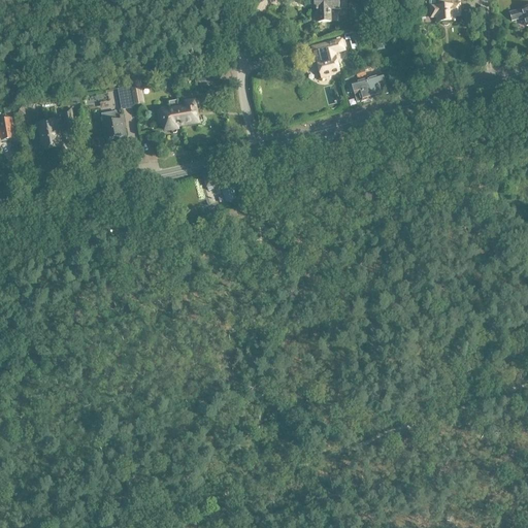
[(340,9),(339,0),(314,0),(315,9),(318,9),(319,23),(331,22),(331,9),(340,9)]
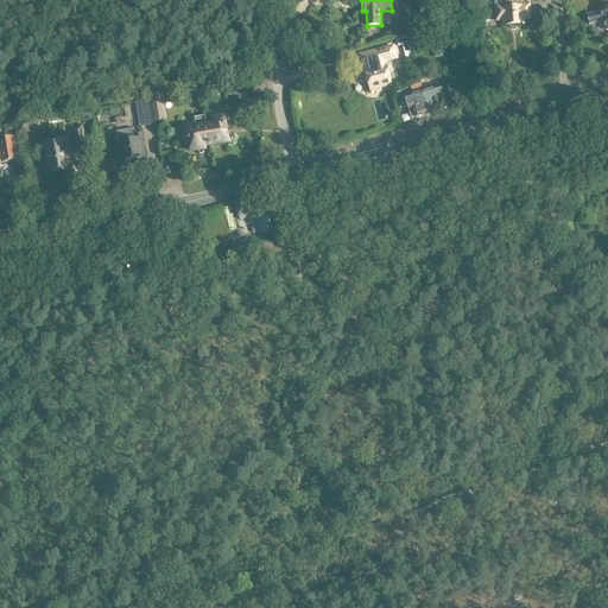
[(529,18),(529,6),(527,6),(527,1),(529,0),(527,0),(495,0),(496,19),(504,19),(504,26),(510,26),(510,27),(511,29),(512,29),(512,30),(513,30),(514,30),(515,29),(517,29),(517,27),(518,26),(518,25),(523,25),(523,18),(529,18)]
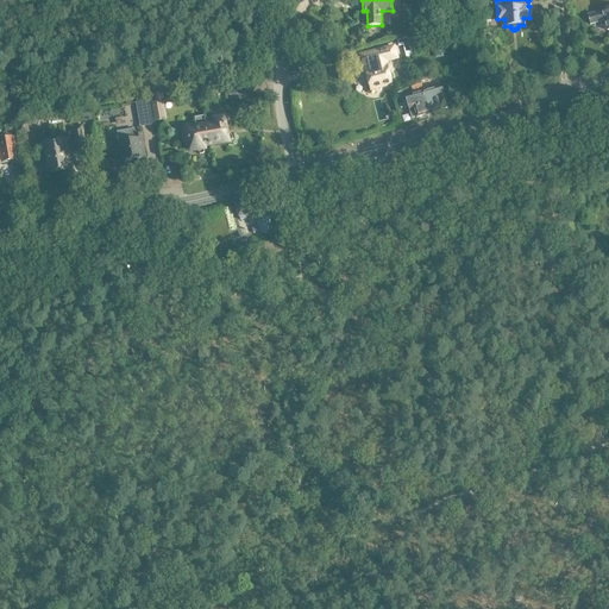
[(604,20),(608,31),(608,30),(608,8),(598,11),(598,12),(588,16),(590,25),(604,20)]
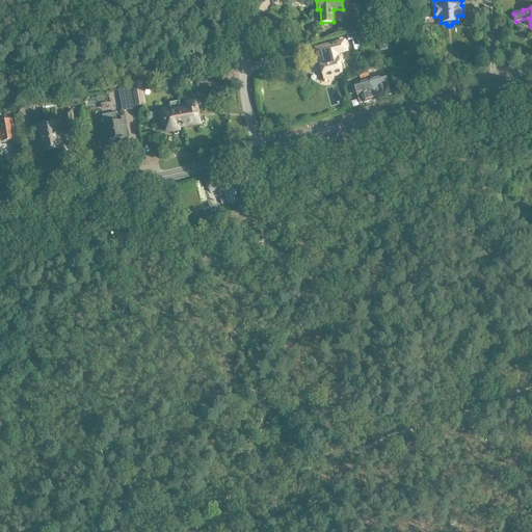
[(321,48),(316,49),(318,57),(319,63),(320,63),(324,79),(342,74),(337,53),(346,51),(344,42),(321,48)]
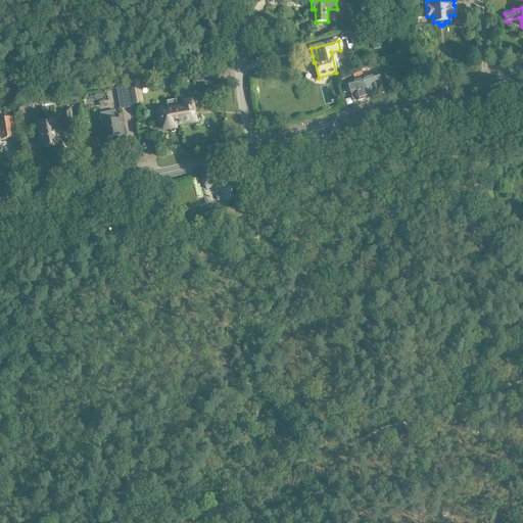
[(414,68),(407,69),(408,80),(416,78),(414,68)]
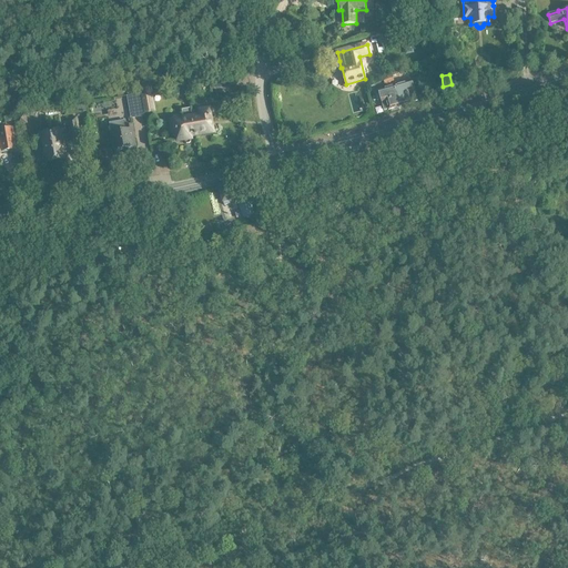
[(225,87),(224,80),(209,82),(211,90),(225,87)]
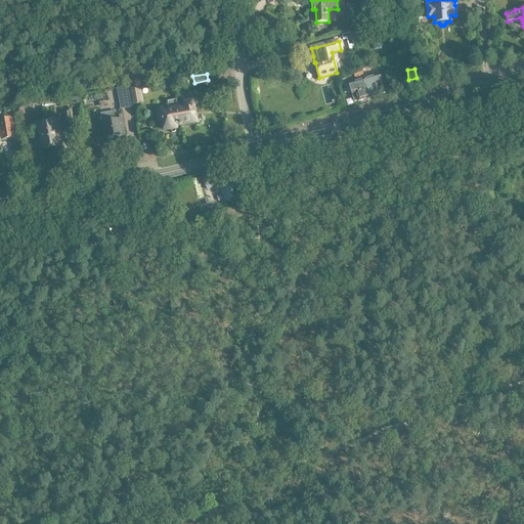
[(380,75),(364,80),(369,98),(381,95),(381,94),(385,93),(380,75)]
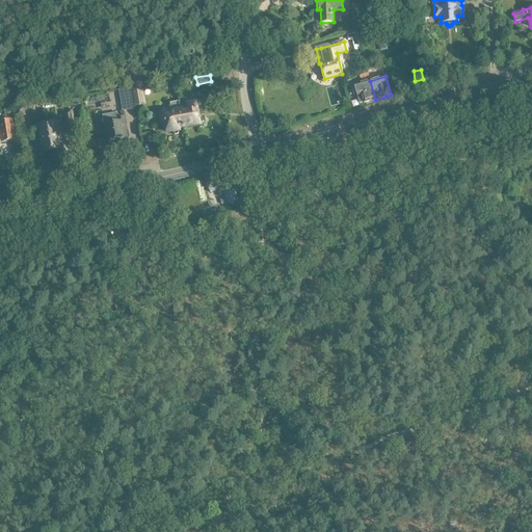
[(364,104),(375,100),(370,81),(354,85),(360,104),(364,102),(364,104)]
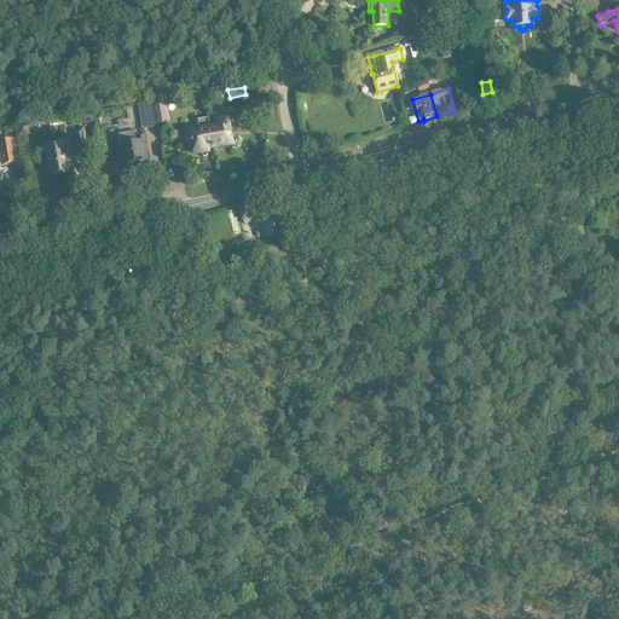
[(157,126),(152,103),(139,105),(143,129),(157,126)]
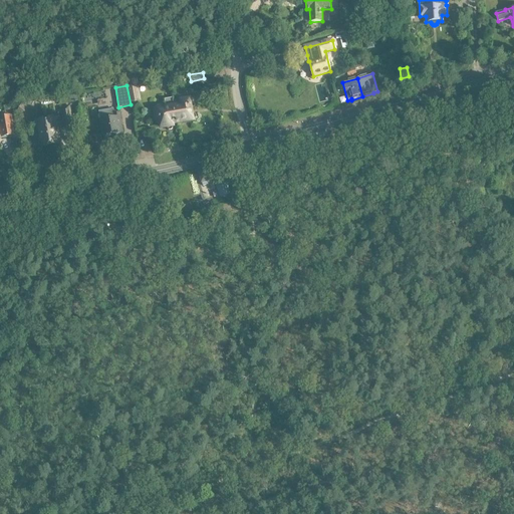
[(132,101),(140,100),(138,92),(130,94),(132,101)]
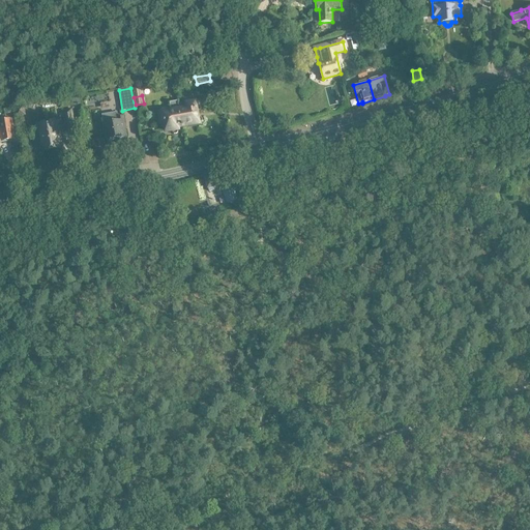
[(198,118),(195,99),(188,100),(186,102),(186,105),(179,106),(182,126),(200,123),(201,123),(202,122),(202,121),(202,120),(202,119),(201,118),(200,118),(199,118),(198,118)]
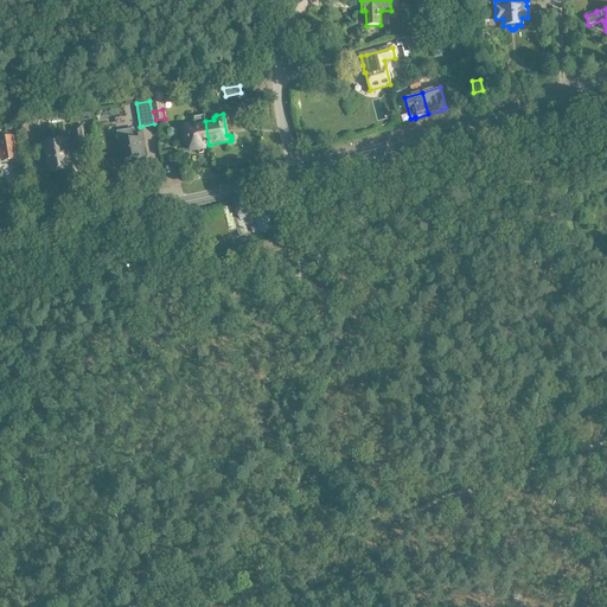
[(205,121),(204,116),(196,117),(198,128),(183,131),(185,140),(189,140),(190,151),(197,149),(197,152),(198,153),(199,154),(200,154),(202,154),(203,153),(204,152),(204,151),(204,149),(203,146),(209,145),(205,121)]
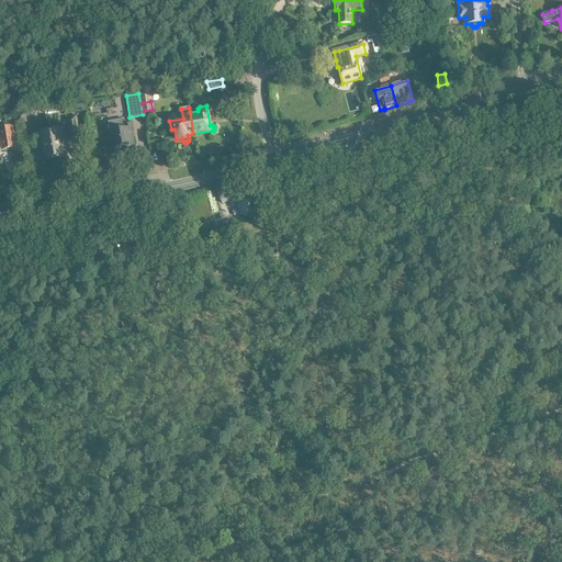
[(27,123),(25,113),(15,115),(17,124),(27,123)]
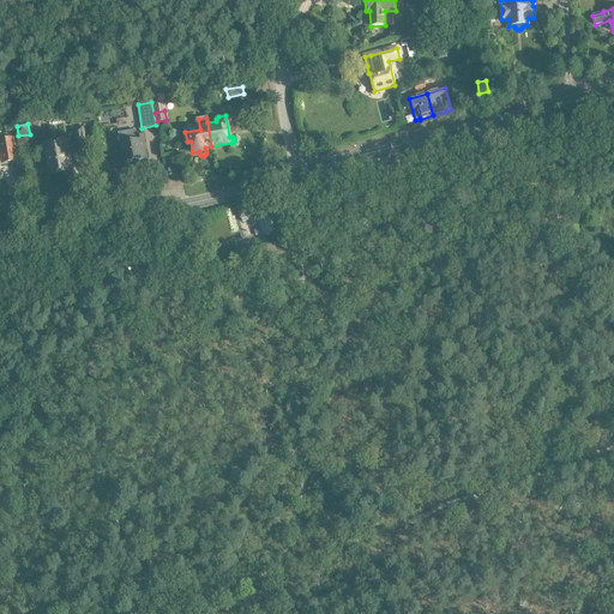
[(47,166),(48,175),(72,172),(70,161),(72,160),(71,152),(86,150),(83,127),(73,130),(76,140),(43,146),(46,156),(42,156),(43,166),(47,166)]
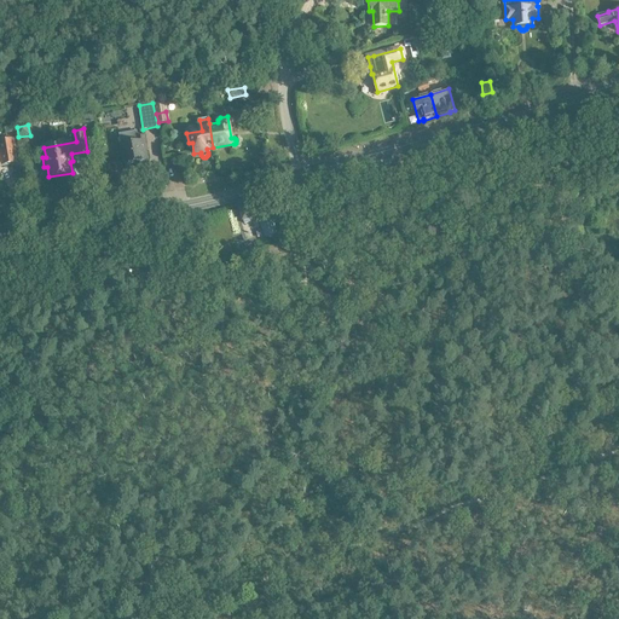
[(120,134),(125,163),(146,160),(144,145),(146,144),(145,136),(138,137),(137,132),(120,134)]
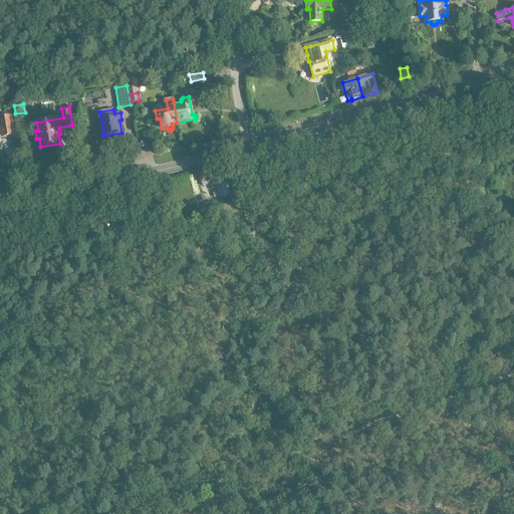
[(0,137),(14,135),(11,115),(0,117),(0,137)]
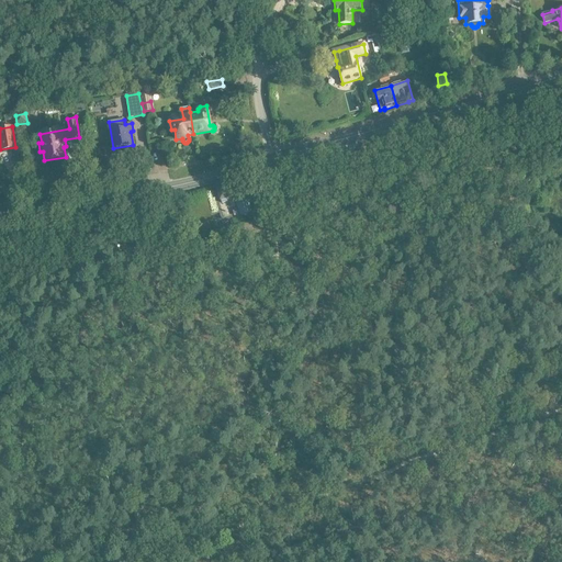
[(158,128),(149,130),(153,144),(160,143),(158,128)]
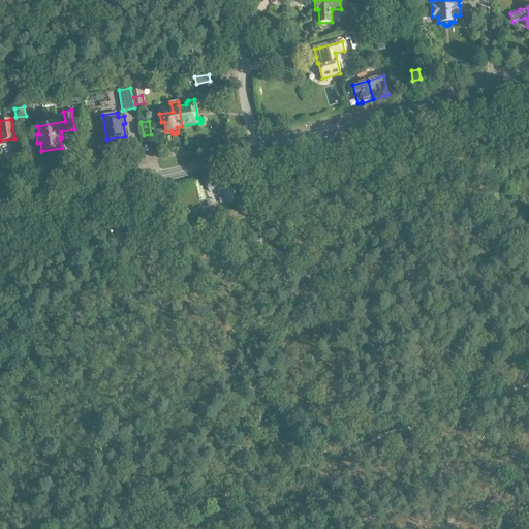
[(232,186),(227,187),(224,177),(221,178),(219,169),(204,174),(209,191),(214,190),(213,186),(222,184),(223,188),(222,188),(226,203),(237,199),(232,186)]
